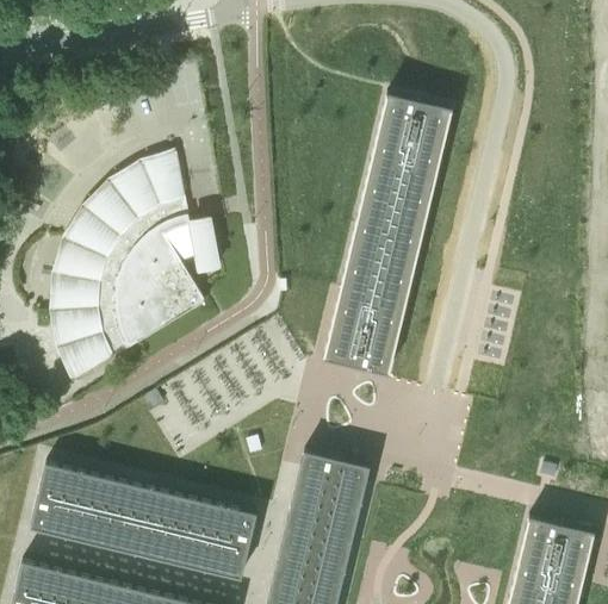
[(389,94),(326,361),(390,377),(453,110),(389,94)]
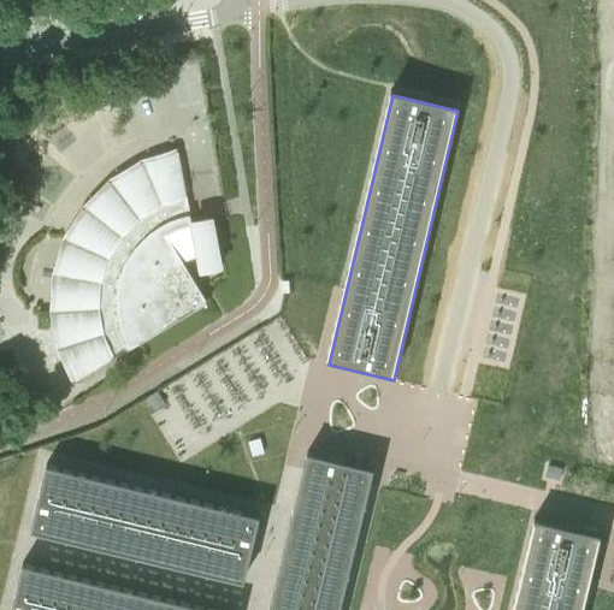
[(80,388),(142,349),(210,307),(186,268),(199,262),(200,273),(224,268),(216,225),(194,230),(181,158),(172,160),(172,161),(152,167),(152,166),(139,172),(139,173),(120,184),(119,184),(108,193),(108,194),(93,209),(93,208),(83,220),(84,220),(74,240),(72,240),(66,253),(68,253),(60,274),(60,273),(58,288),(57,309),(55,311),(57,325),(58,325),(62,345),(62,347),(65,360),(66,360),(76,379),(75,380),(80,388)]
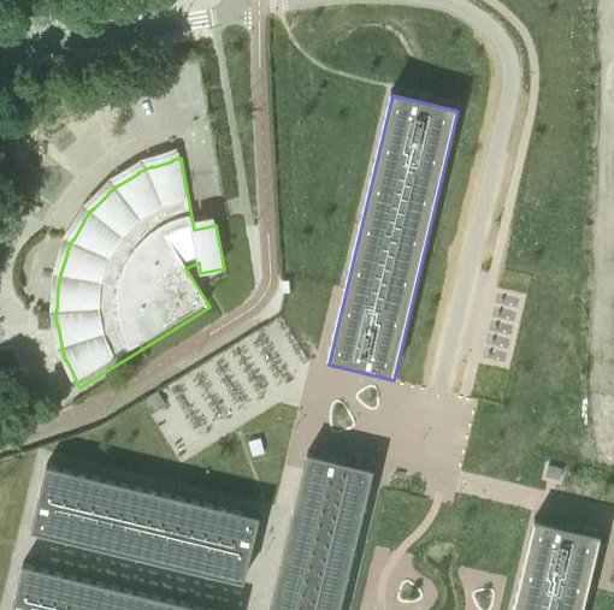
[(341,609),(375,473),(310,457),(272,609),(341,609)]
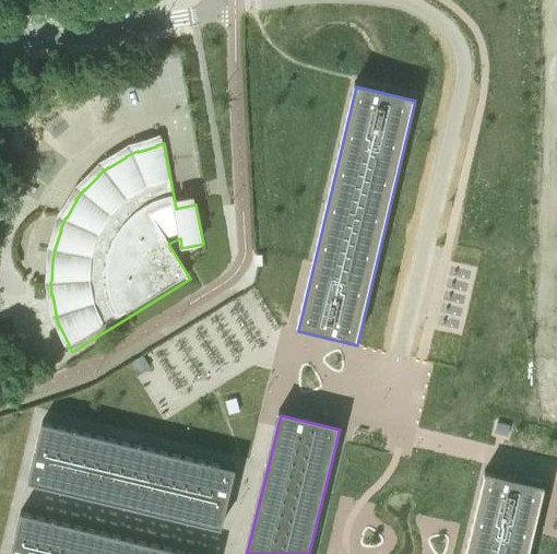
[(234,474),(42,428),(27,487),(220,533),(234,474)]
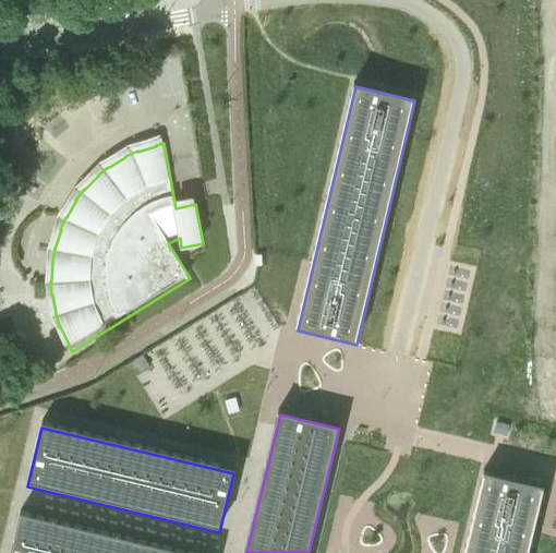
[(485,475),(466,552),(529,552),(545,489),(485,475)]
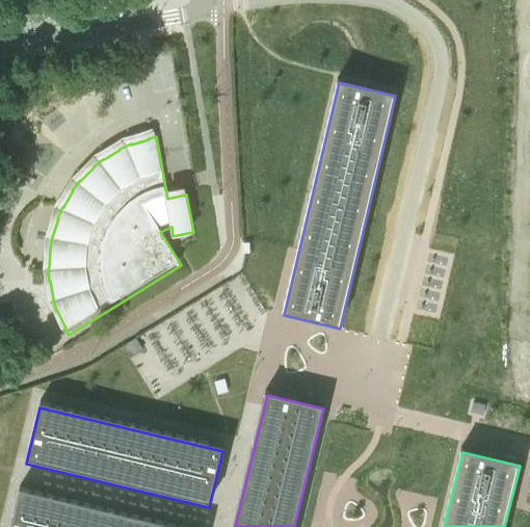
[(162,526),(19,493),(10,526),(162,526)]
